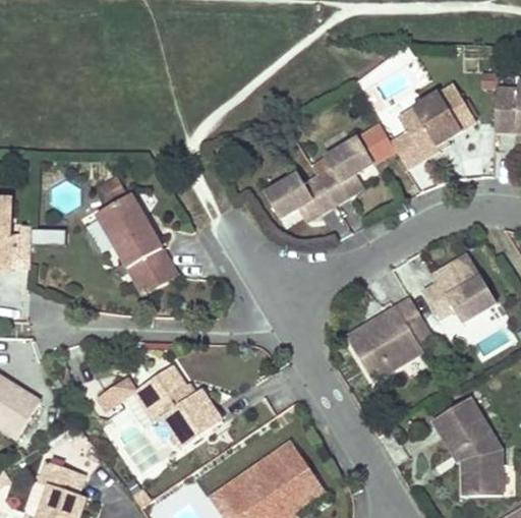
[(520,81),(520,91),(499,90),(496,130),(518,132),(520,132),(520,81)]
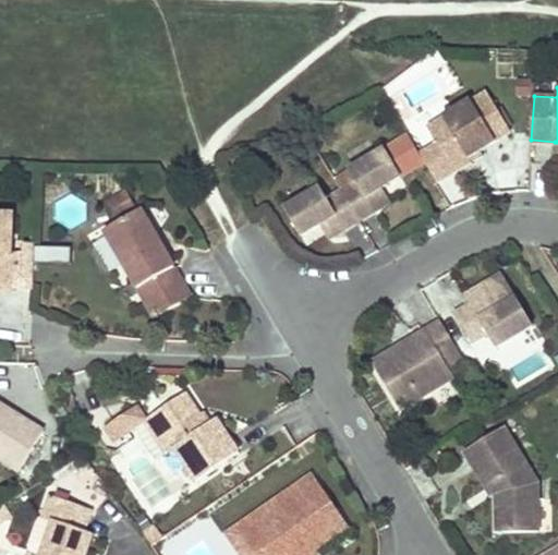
[(438,137),(417,148),(438,181),(484,153),(482,147),(510,130),(486,92),(432,123),(438,137)]
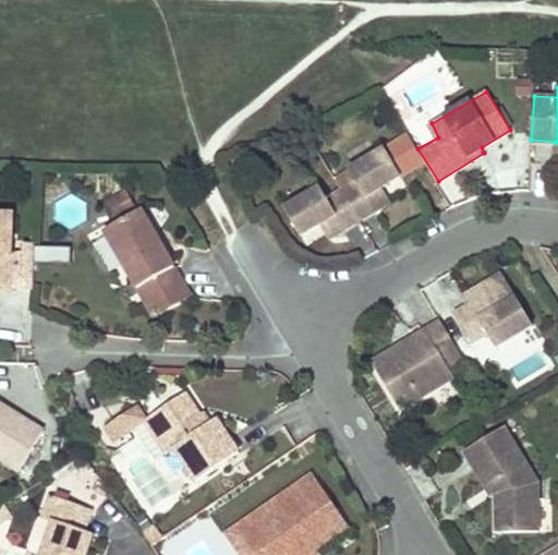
[(359,176),(341,185),(359,215),(389,197),(381,183),(399,173),(384,145),(353,164),(359,176)]
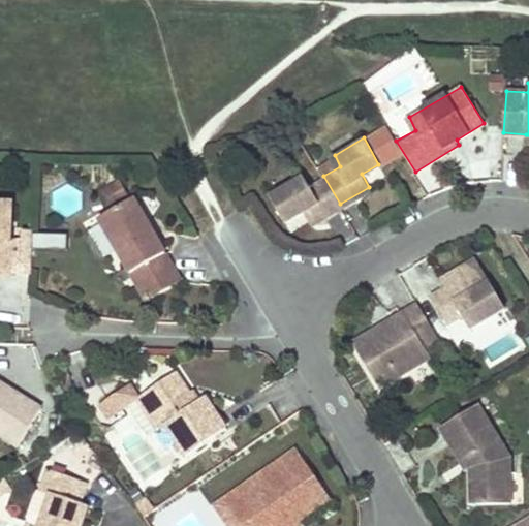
[(305,209),(312,219),(340,204),(323,176),(310,184),(304,175),(272,192),(286,219),(305,209)]
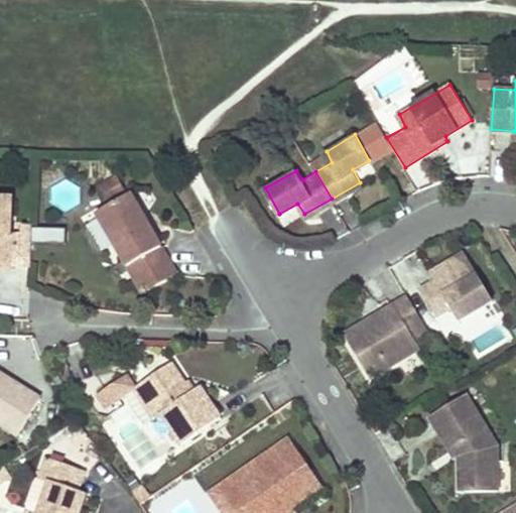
[(95,182),(102,201),(125,191),(118,173),(95,182)]
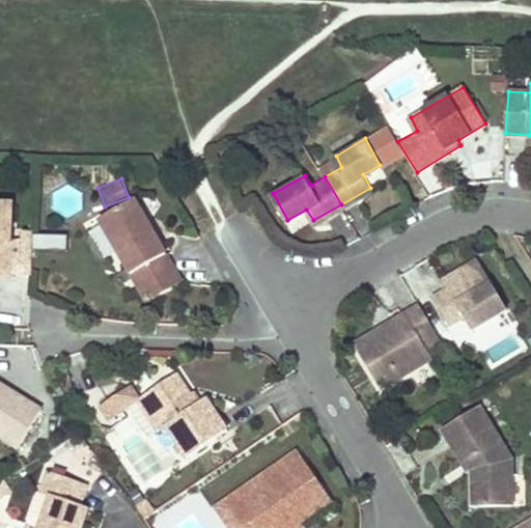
[(167,253),(135,198),(101,219),(147,298),(182,277),(167,253)]
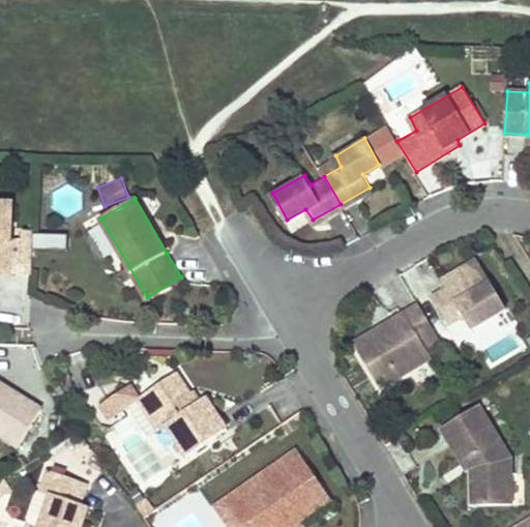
[(11,200),(0,199),(0,272),(9,272),(9,270),(30,271),(30,240),(10,239),(11,200)]
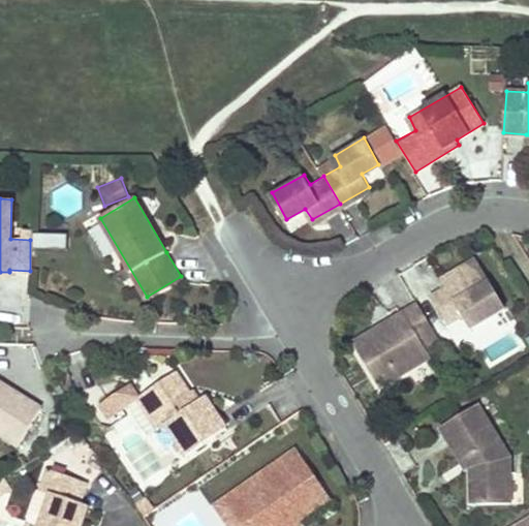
[(32,246),(66,247),(66,234),(33,231),(32,246)]
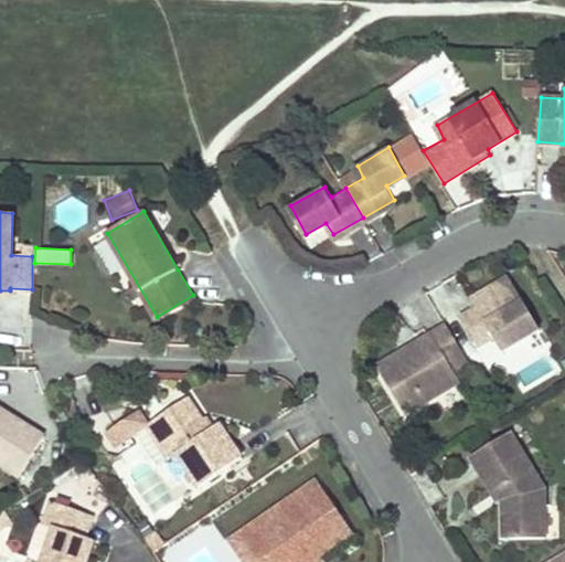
[(478,305),(461,314),(479,345),(494,336),(502,349),(540,327),(509,272),(471,294),(478,305)]
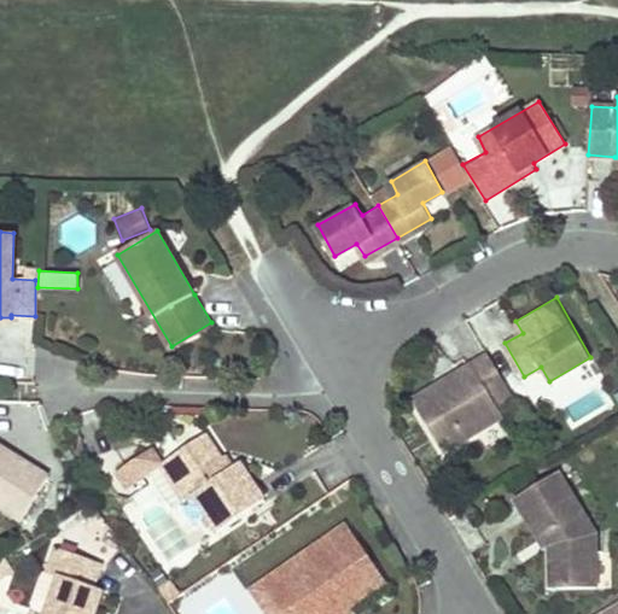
[(489,398),(508,389),(487,352),(410,397),(442,448),(497,415),(489,398)]
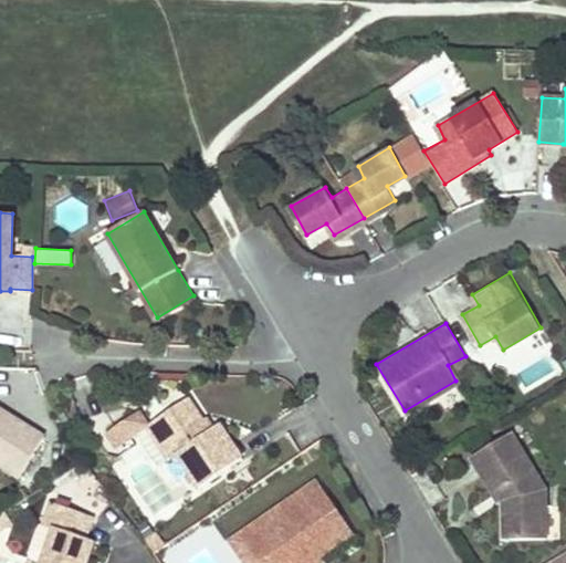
[(209,427),(188,395),(150,420),(170,451),(171,452),(197,487),(243,456),(219,420),(209,427)]
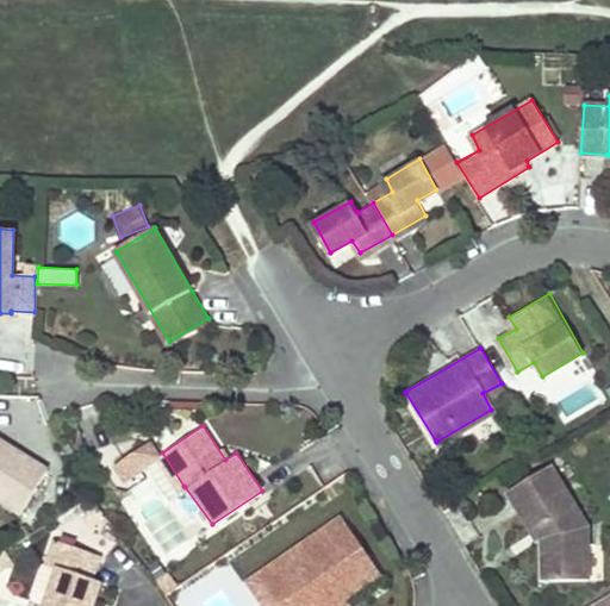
[(0,439),(0,497),(22,510),(47,468),(0,439)]
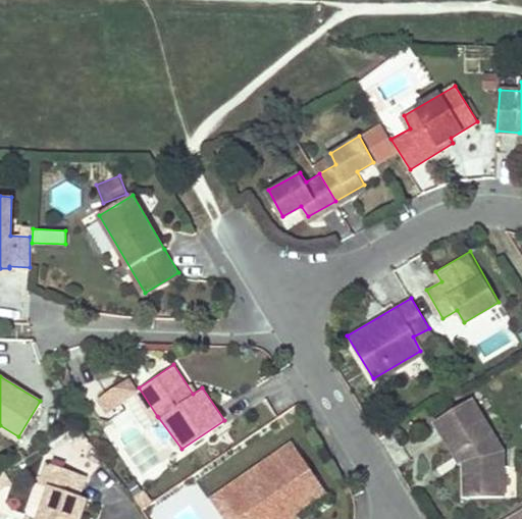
[(125,397),(137,390),(128,376),(99,397),(107,409),(125,397)]
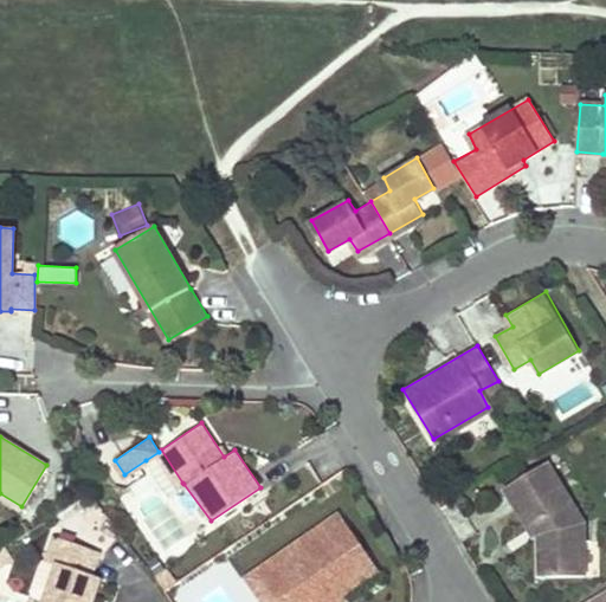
[(159,452),(146,460),(169,494),(184,484),(182,483),(161,450),(159,452)]
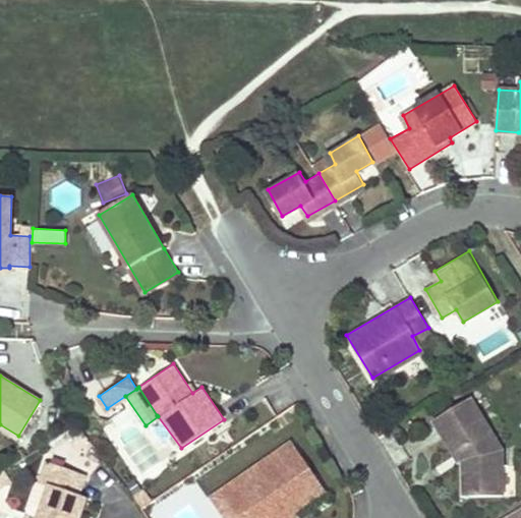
[(504,453),(472,398),(433,420),(458,462),(464,459),(465,494),(504,494),(504,453)]
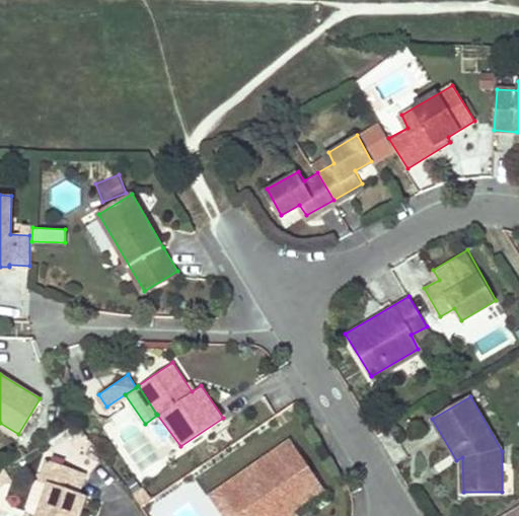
[(277,515),(291,507),(322,486),(291,440),(260,461),(268,472),(231,498),(241,515),(277,515)]
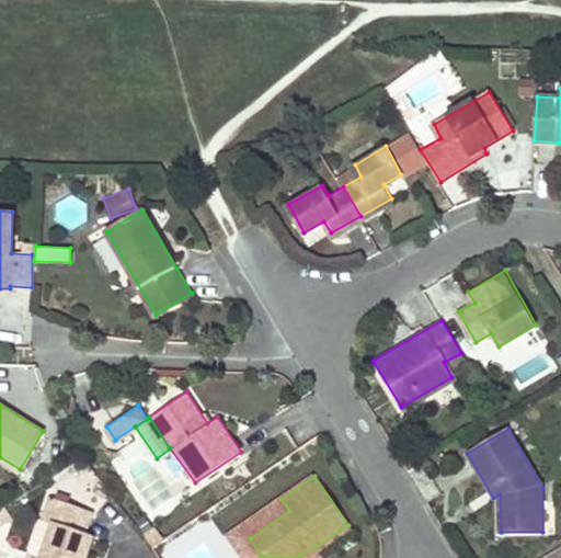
[(94,510),(52,493),(43,515),(52,519),(38,557),(86,557),(94,534),(86,530),(94,510)]
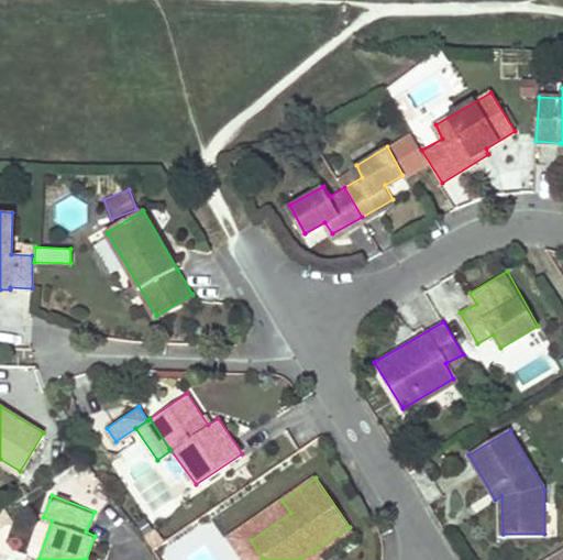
[(282,501),(230,536),(244,559),(262,559),(251,540),(290,513),(282,501)]
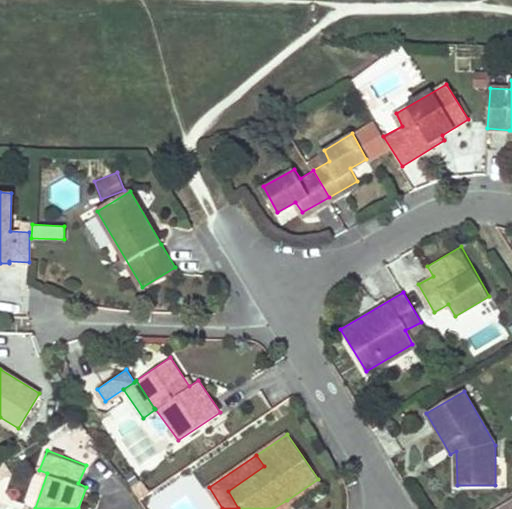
[(5,460),(0,462),(0,483),(14,474),(5,460)]
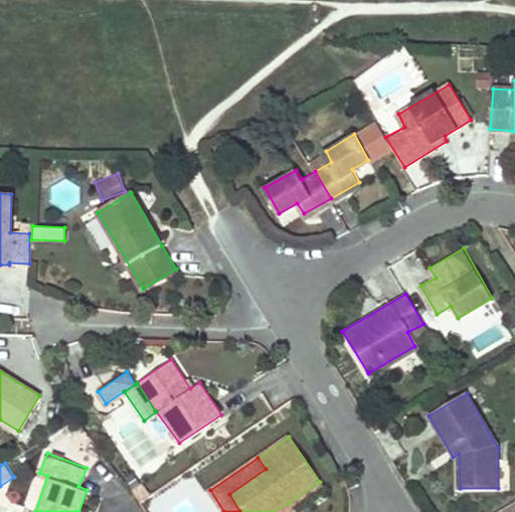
[(288,511),(297,506),(289,503),(275,511),(288,511)]
